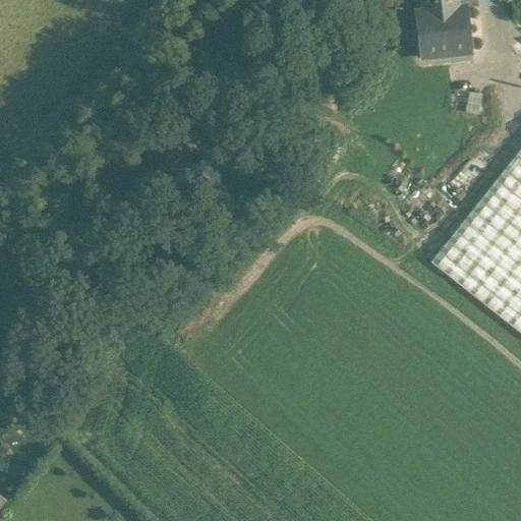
[(456,0),(423,0),(425,13),(458,10),(456,0)]
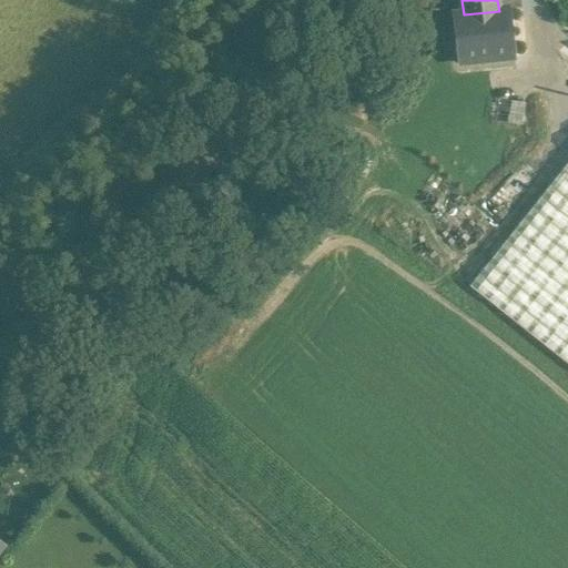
[(464,14),(455,16),(460,64),(513,59),(508,10),(499,11),(464,14)]
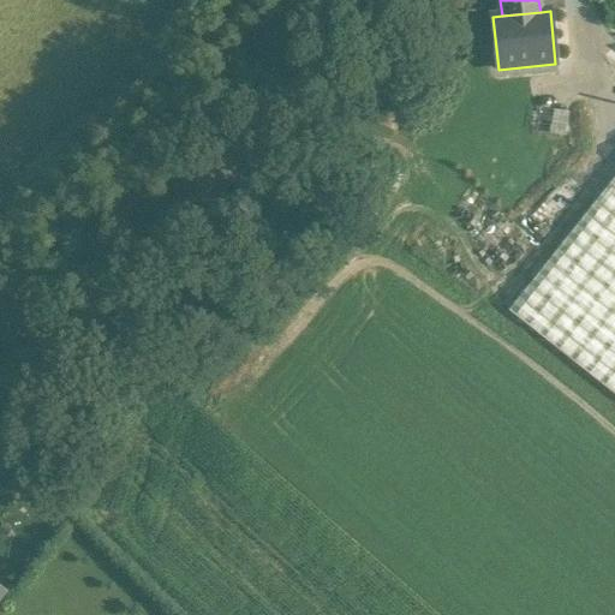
[(545,132),(566,133),(566,108),(545,108),(545,132)]
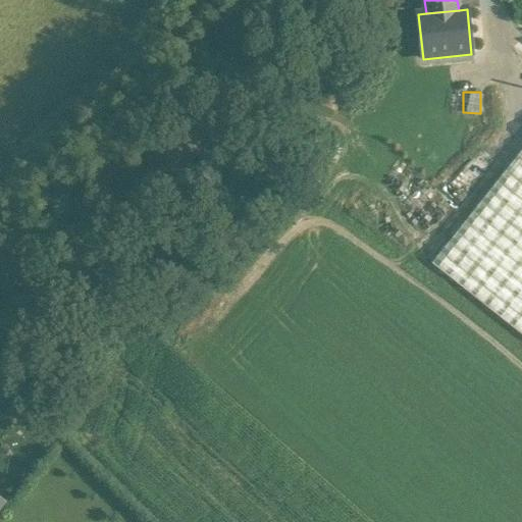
[(521,151),(431,264),(521,335),(521,151)]
